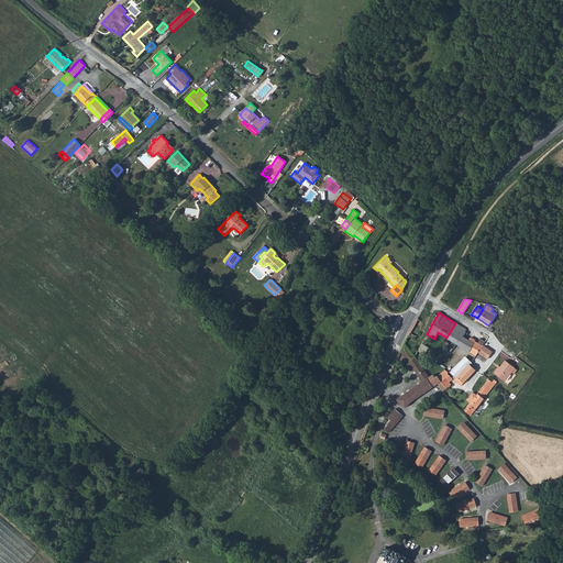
[(446,338),(457,344),(462,335),(466,329),(455,323),(446,338)]
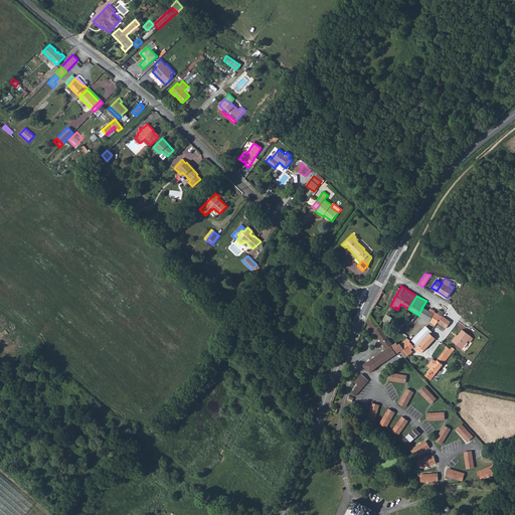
[(418,315),(436,325),(437,322),(442,316),(444,312),(440,310),(438,314),(435,312),(435,311),(431,308),(428,311),(422,307),(418,315)]
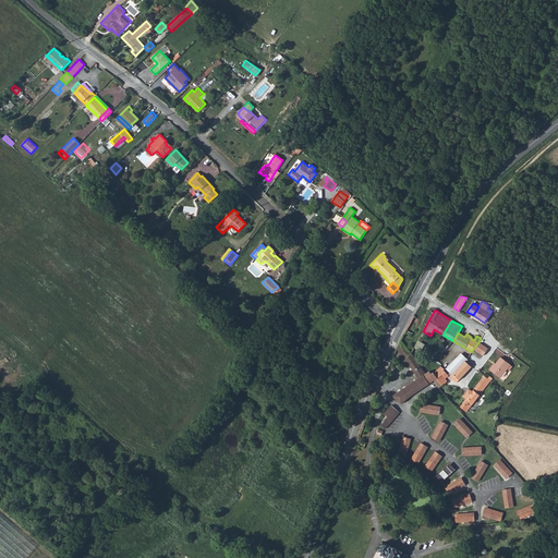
[(397,348),(410,366),(419,378),(393,396),(402,404),(408,399),(433,380),(439,388),(443,386),(441,385),(437,378),(434,373),(433,372),(431,374),(428,371),(425,374),(411,353),(401,340),(397,348)]
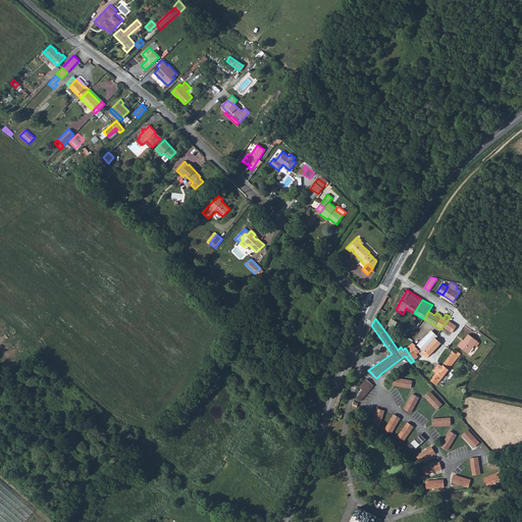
[(442,326),(452,332),(457,326),(448,320),(442,326)]
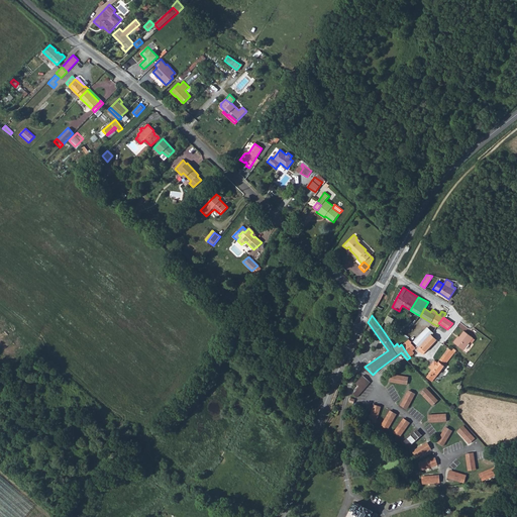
[(414,341),(419,346),(430,334),(432,332),(427,327),(414,341)]
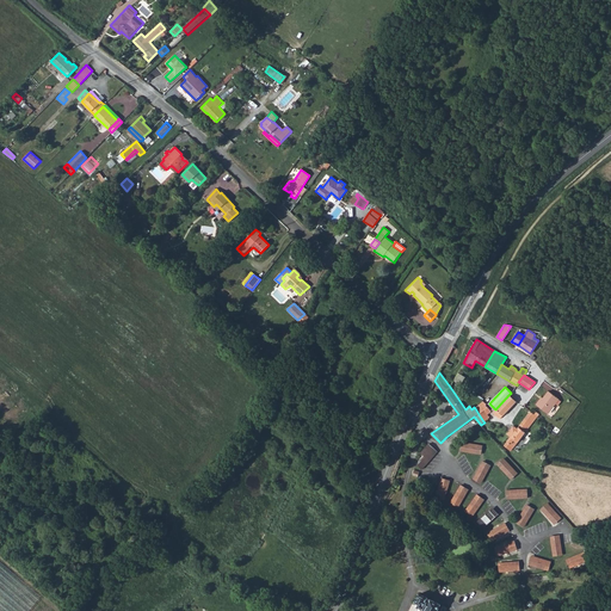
[(536,406),(542,409),(548,414),(559,400),(554,396),(551,399),(545,394),(542,400),(541,401),(539,400),(536,406)]
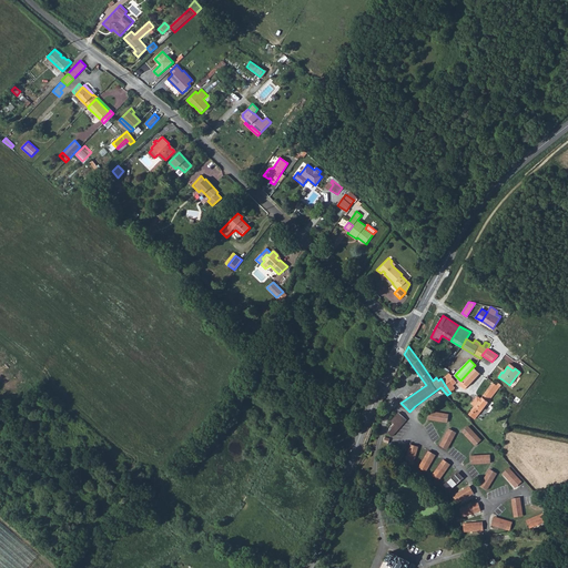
[(460,381),(463,383),(467,387),(479,374),(473,367),(460,381)]
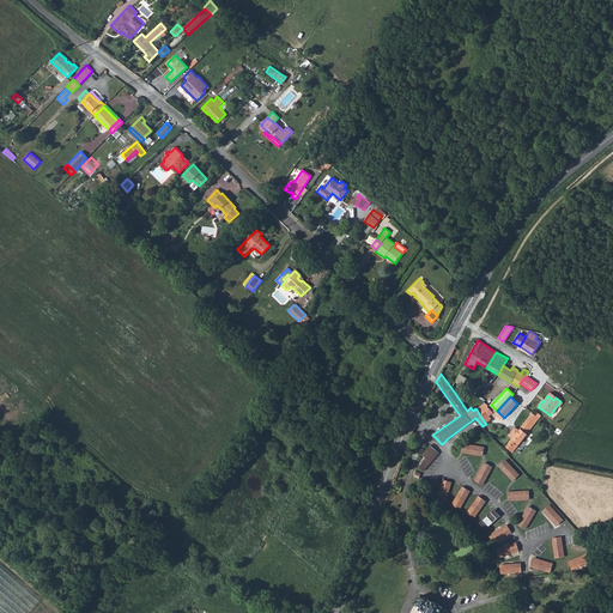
[(477,410),(480,416),(485,423),(491,419),(489,416),(485,412),(490,410),(487,406),(485,402),(477,410)]
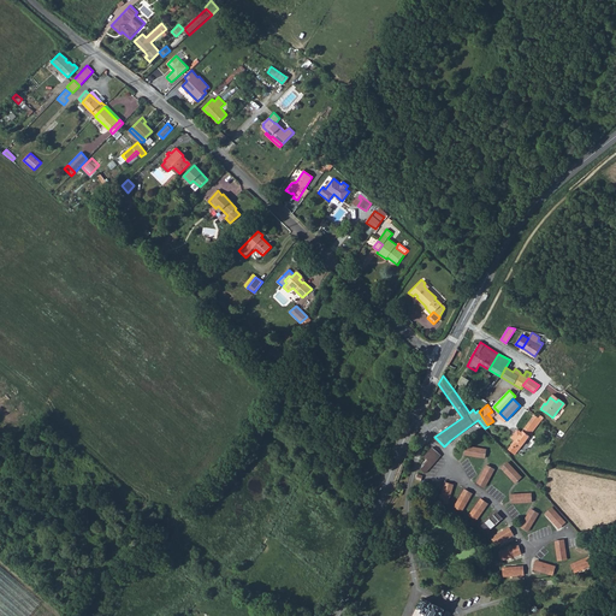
[(534,415),(521,432),(516,428),(510,437),(514,440),(510,445),(511,445),(508,449),(515,455),(542,420),(534,415)]
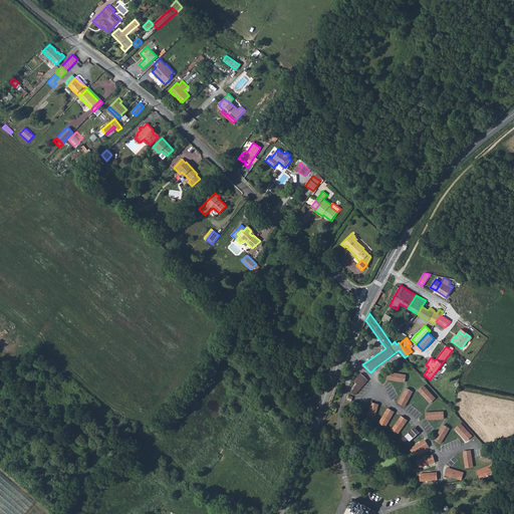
[(393,372),(391,380),(402,381),(403,374),(393,372)]
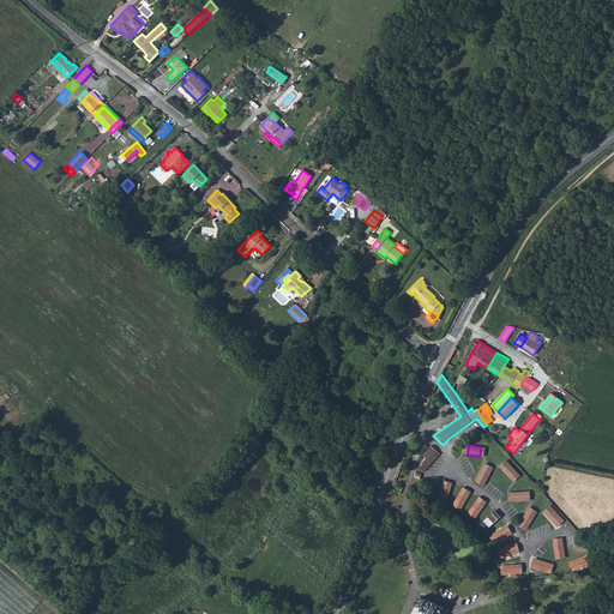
[(422,465),(419,468),(423,473),(439,455),(431,446),(422,455),(426,458),(427,459),(422,465)]
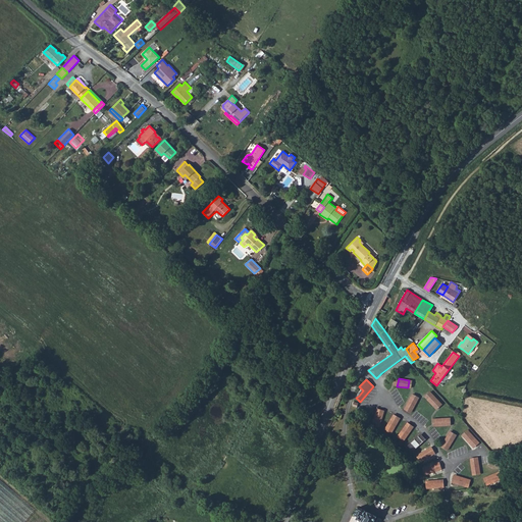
[(432,394),(427,400),(434,407),(440,402),(432,394)]
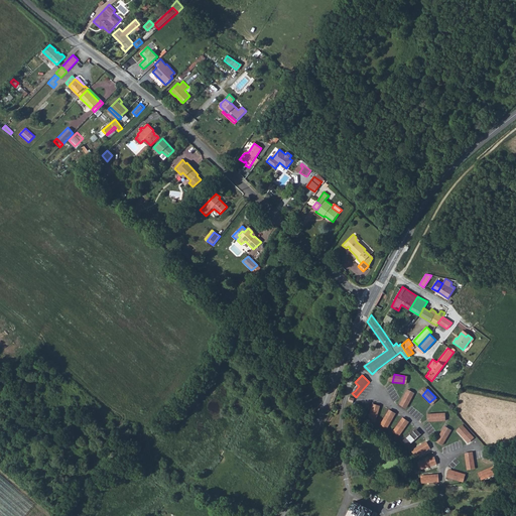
[(413,396),(406,392),(401,401),(408,405),(413,396)]
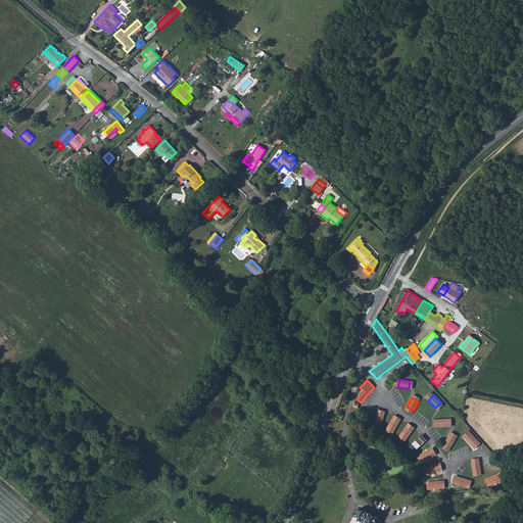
[(381,425),(384,415),(377,413),(374,423),(381,425)]
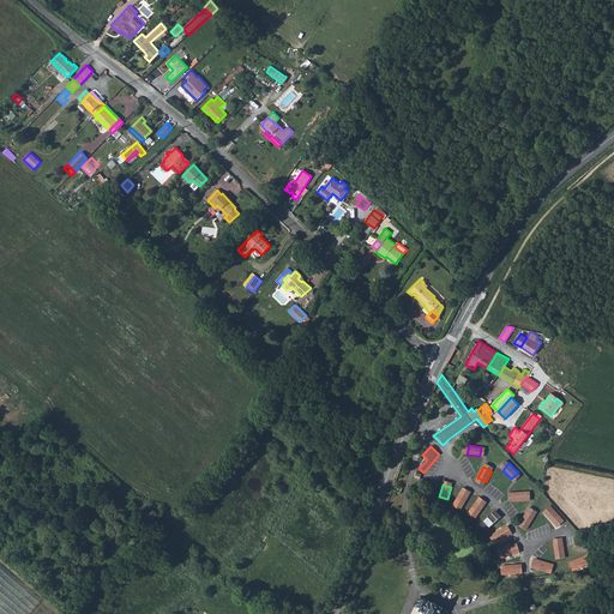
[(461,491),(455,501),(463,506),(469,495),(461,491)]
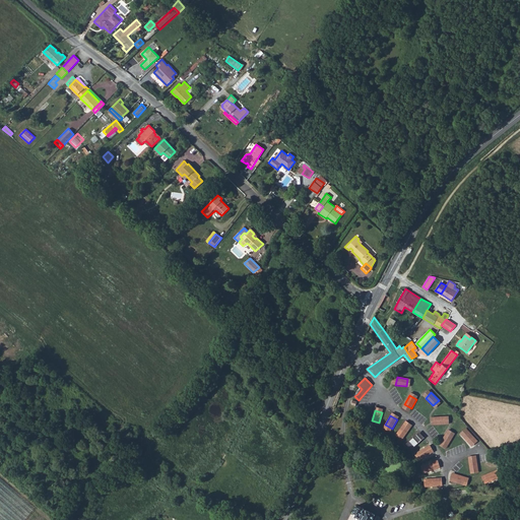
[(445,416),(435,417),(435,425),(446,425),(445,416)]
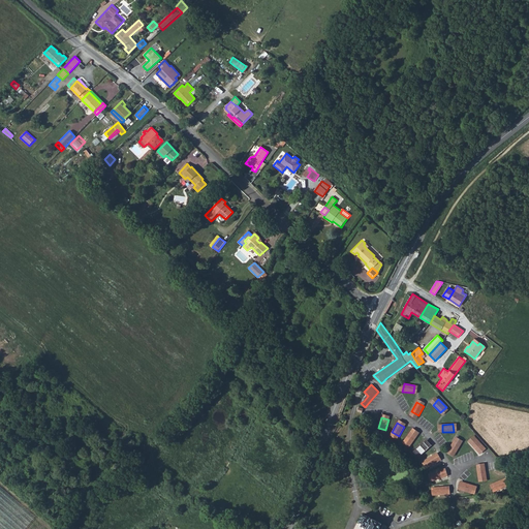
[(411,444),(417,435),(411,431),(405,439),(411,444)]
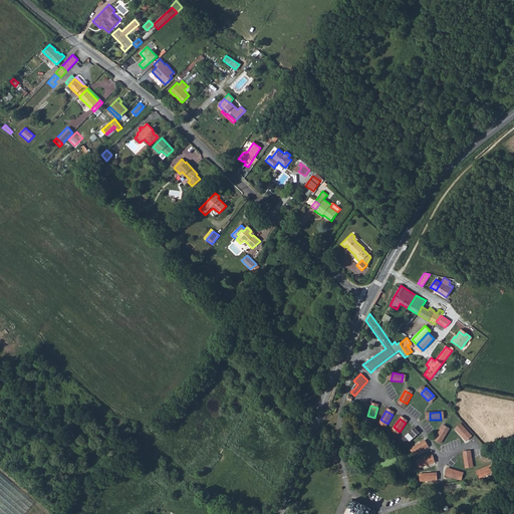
[(463,426),(457,431),(464,439),(470,434),(463,426)]
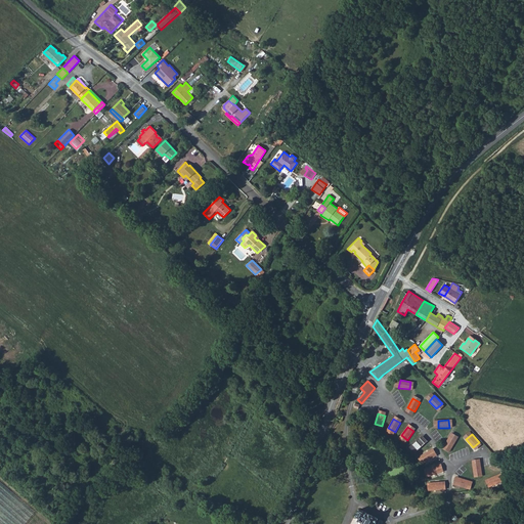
[(456,440),(450,436),(444,444),(451,448),(456,440)]
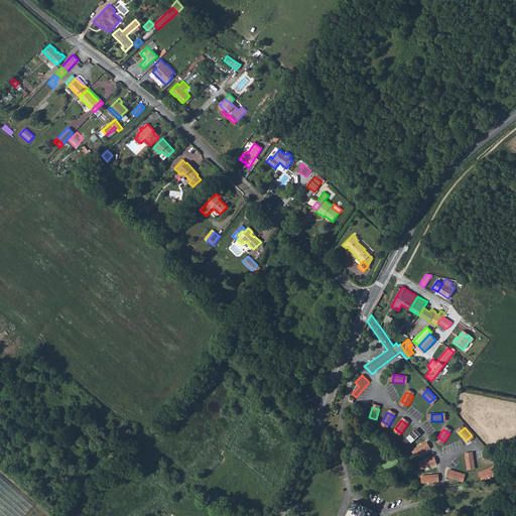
[(418,436),(413,430),(405,437),(411,443),(418,436)]
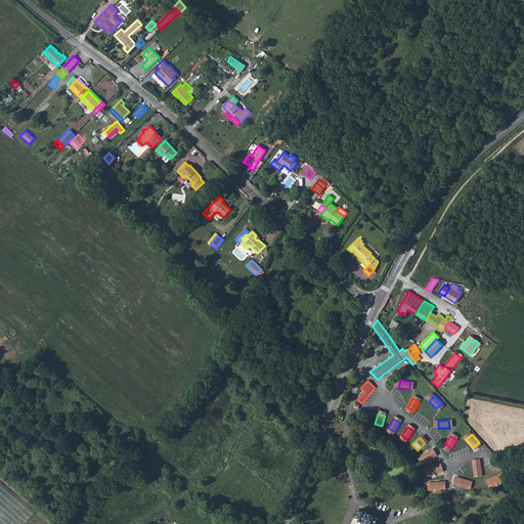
[(421,455),(425,463),(434,457),(430,450),(421,455)]
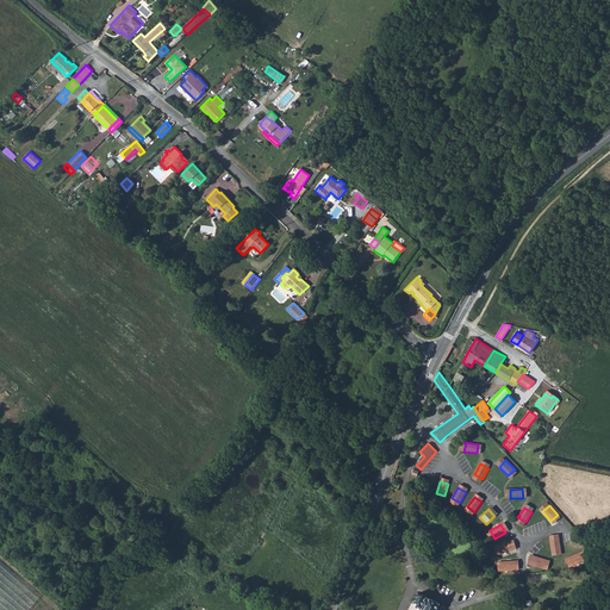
[(559,539),(549,540),(552,552),(561,551),(559,539)]
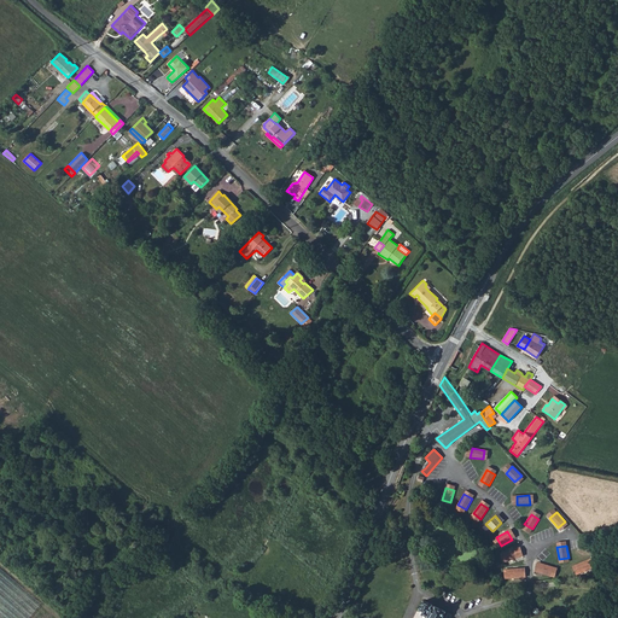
[(517,548),(505,552),(507,561),(519,558),(517,548)]
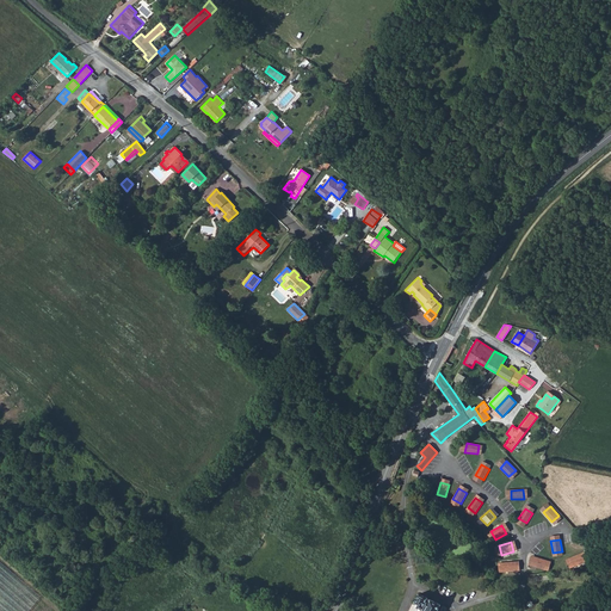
[(581,554),(569,559),(573,567),(585,562),(581,554)]
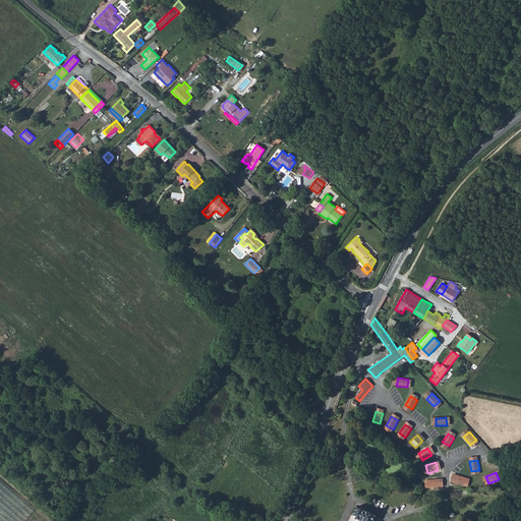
[(464,485),(467,478),(456,474),(454,482),(464,485)]
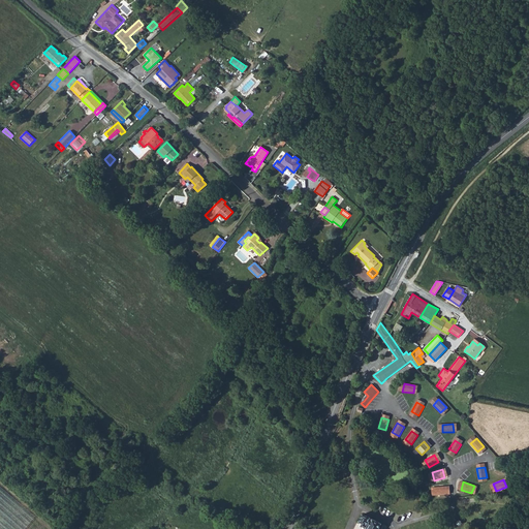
[(446,487),(435,487),(436,495),(446,494),(446,487)]
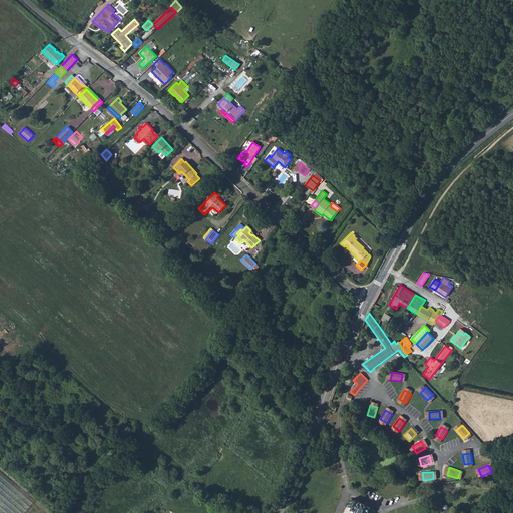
[(367,512),(370,508),(362,504),(362,505),(359,503),(359,502),(353,499),(349,506),(352,507),(349,512),(367,512)]
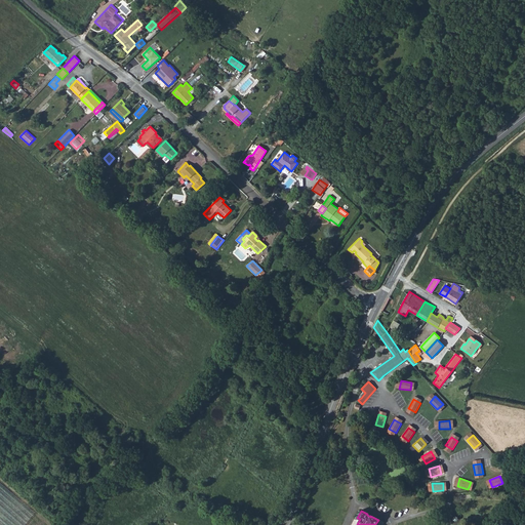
[(452,514),(448,521),(455,524),(459,519),(452,514)]
